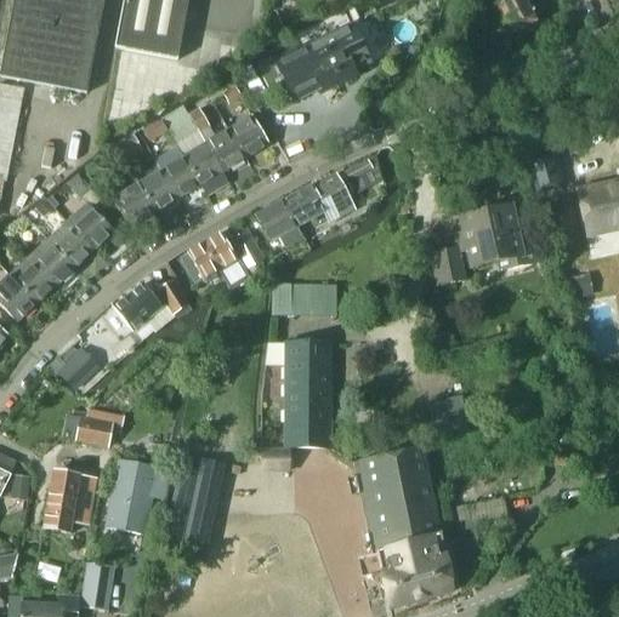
[(11,0),(0,67),(0,73),(87,90),(103,0),(11,0)]
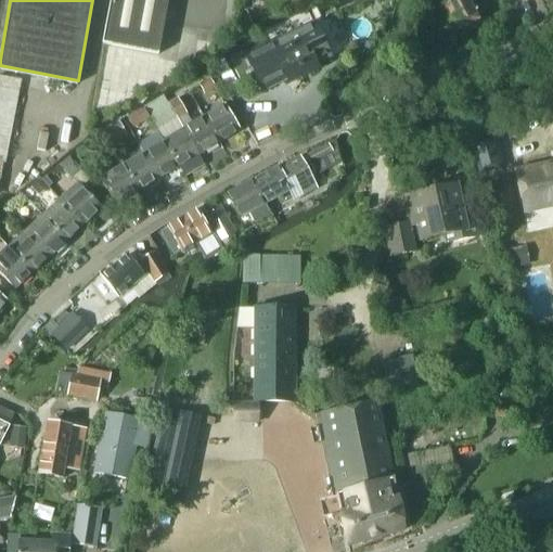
[(110,0),(103,40),(159,51),(169,0),(110,0)]
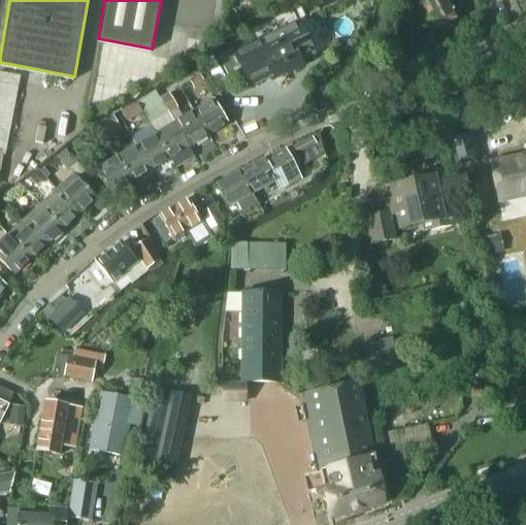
[(433,28),(456,18),(448,0),(421,0),(433,28)]
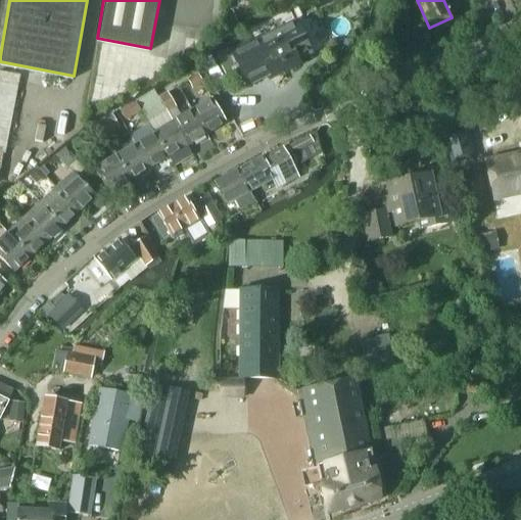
[(295,58),(310,52),(293,19),(254,38),(261,53),(270,75),(297,61),(295,58)]
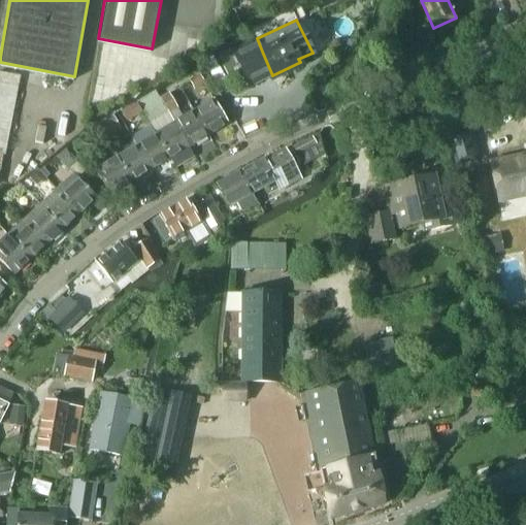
[(6,153),(22,73),(0,69),(0,171),(0,172),(4,153),(6,153)]
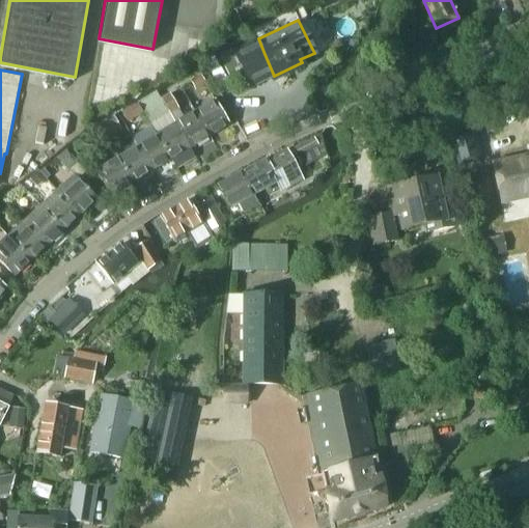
[(191,78),(196,87),(206,82),(201,73),(191,78)]
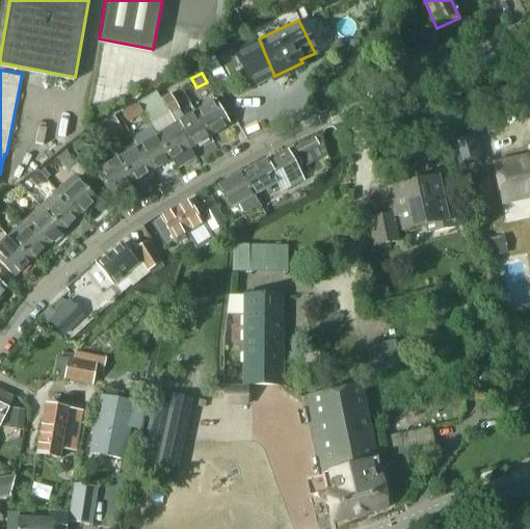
[(138,101),(146,111),(152,123),(170,110),(162,97),(158,89),(138,101)]
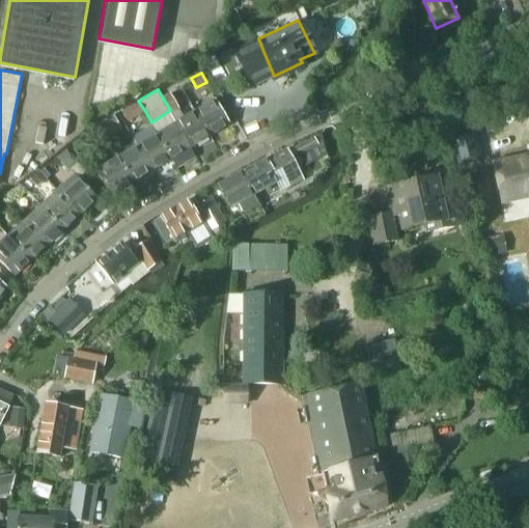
[(171,91),(162,96),(170,110),(171,112),(181,107),(171,91)]
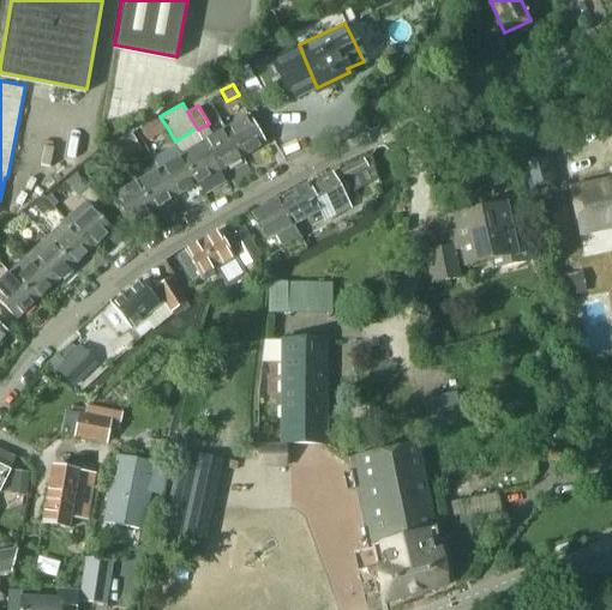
[(226,132),(238,153),(261,140),(244,114),(222,127),(226,132)]
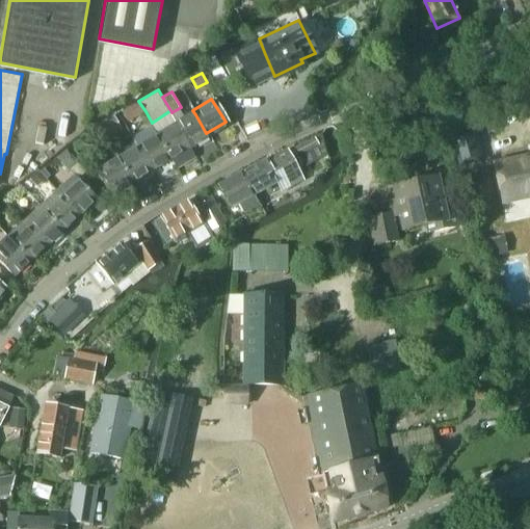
[(129,121),(146,112),(138,101),(123,109),(129,121)]
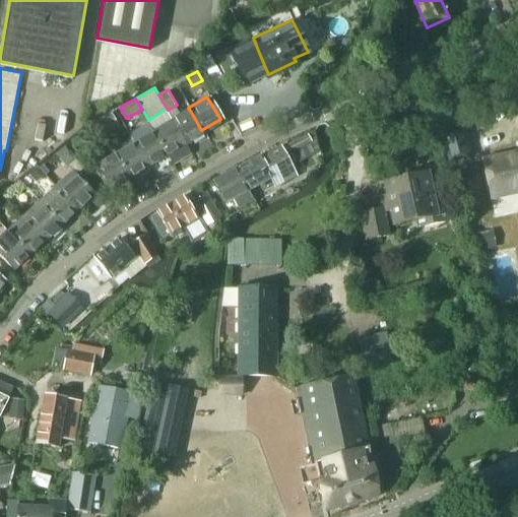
[(169,119),(183,142),(201,130),(191,112),(188,108),(169,119)]
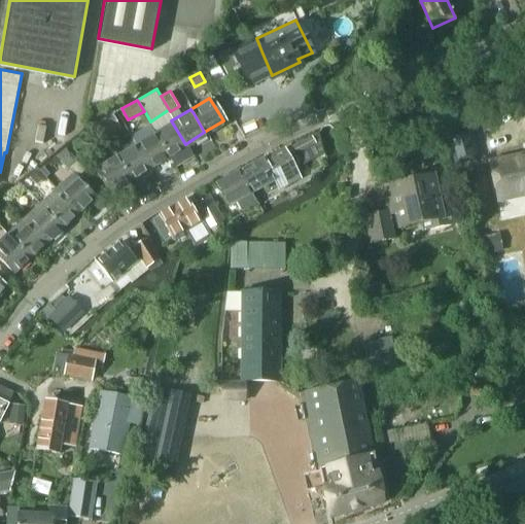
[(102,126),(105,134),(120,128),(117,119),(102,126)]
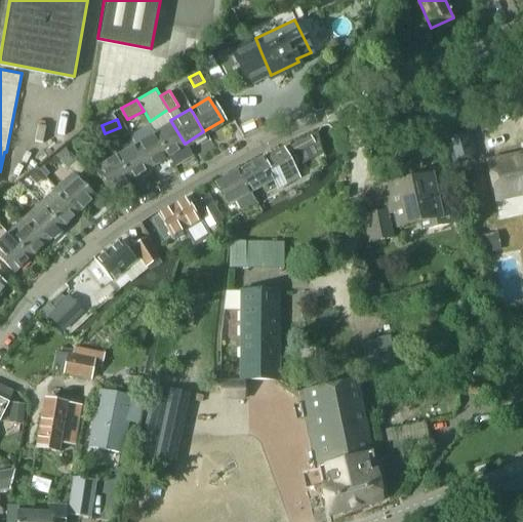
[(148,124),(165,154),(185,144),(170,120),(154,130),(150,123),(148,124)]
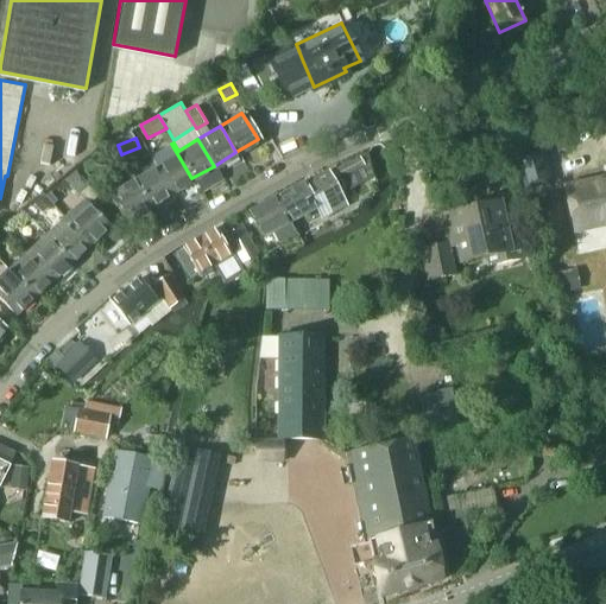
[(150,159),(170,192),(191,178),(171,144),(152,154),(153,157),(150,159)]
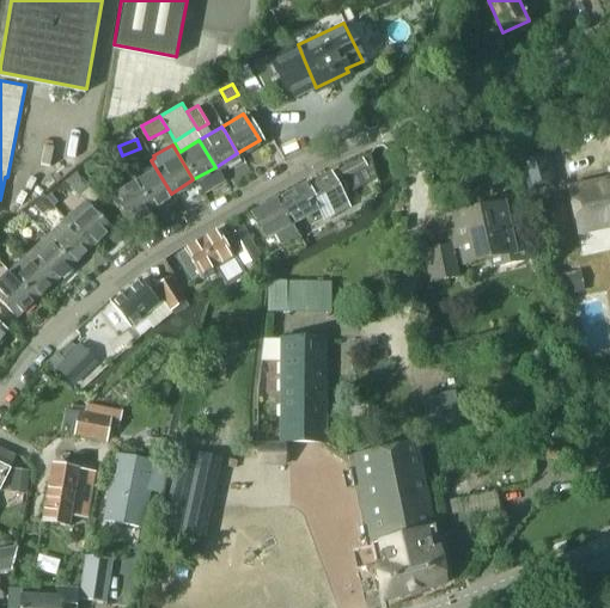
[(530,186),(555,179),(546,148),(520,155),(530,186)]
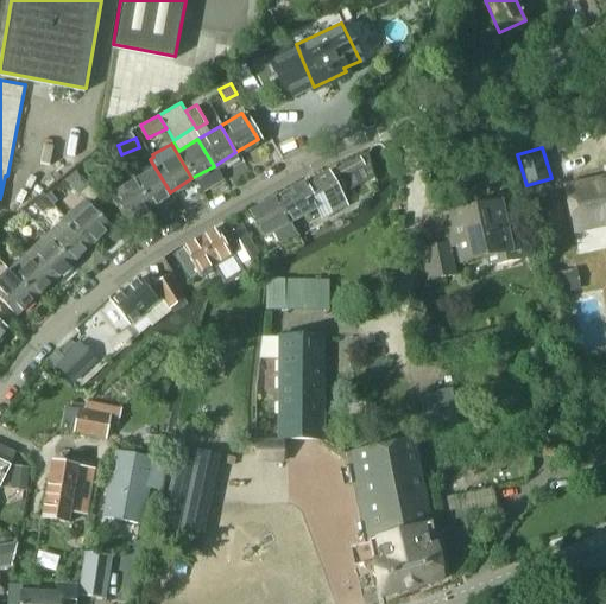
[(360,152),(326,171),(333,185),(367,167),(360,152)]
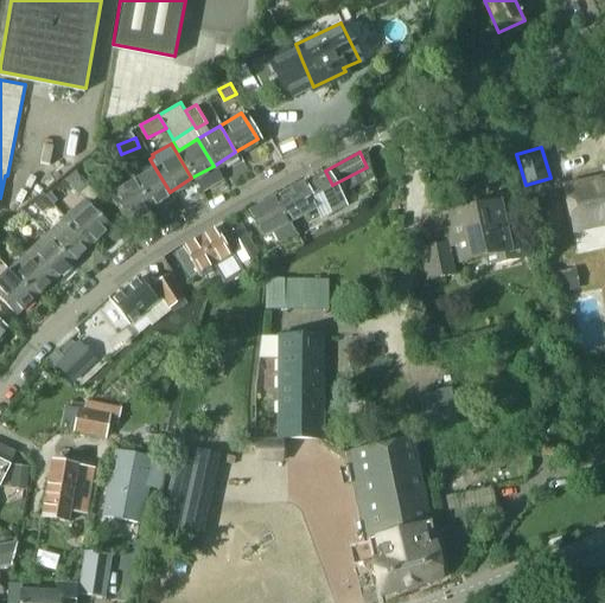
[(132,178),(147,205),(170,192),(150,159),(140,165),(142,171),(132,178)]
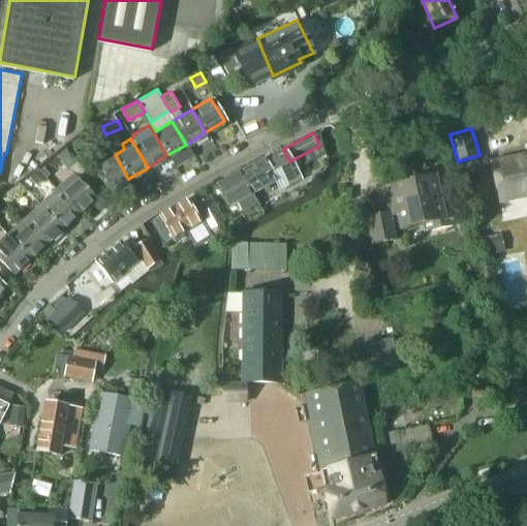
[(55,158),(68,173),(72,169),(75,174),(82,168),(65,149),(55,158)]
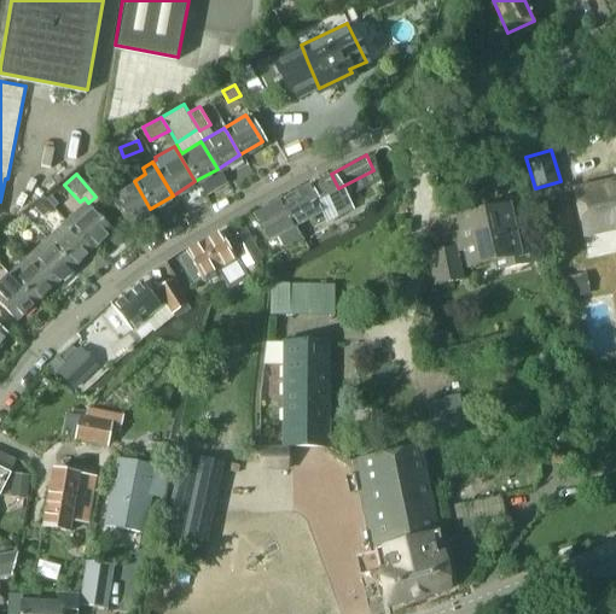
[(280,198),(301,237),(303,235),(296,222),(311,215),(313,220),(319,217),(315,212),(320,210),(325,220),(349,208),(338,188),(331,174),(308,186),(307,183),(280,198)]
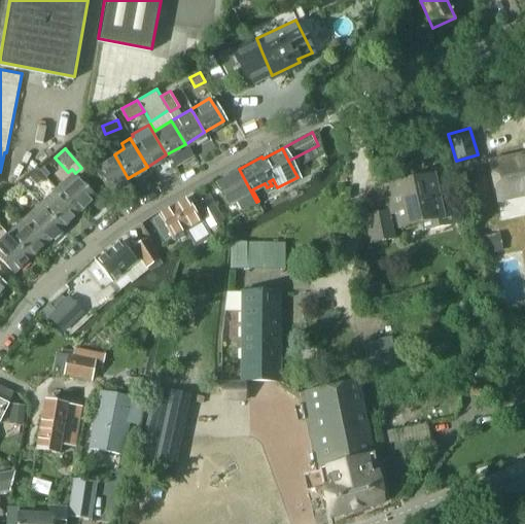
[(524,152),(489,161),(498,198),(524,191),(524,152)]
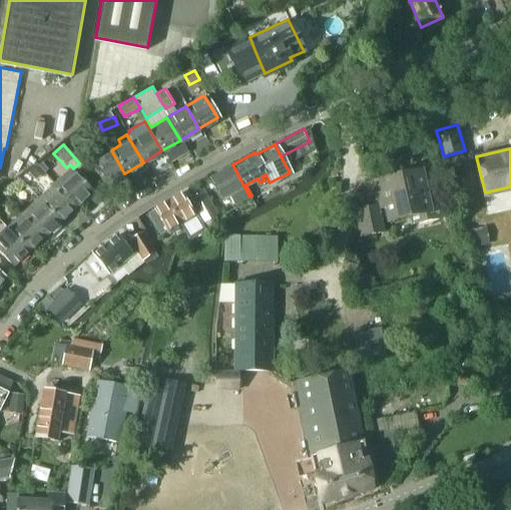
[(106,184),(124,173),(111,150),(92,161),(106,184)]
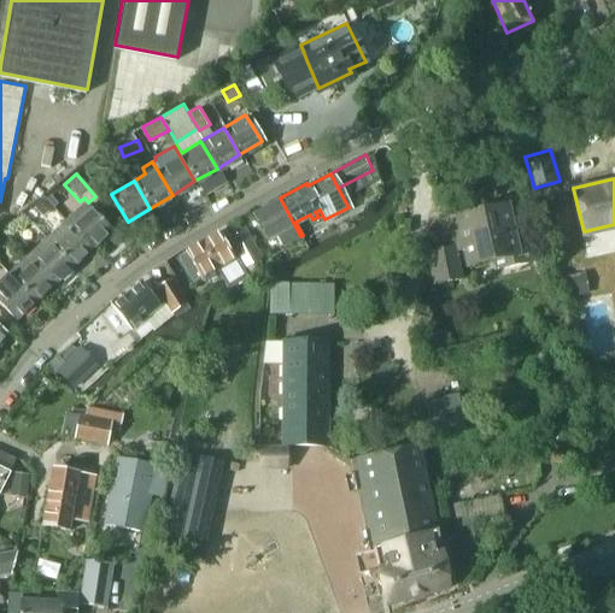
[(35,204),(36,205),(45,214),(54,205),(56,206),(56,205),(46,193),(35,204)]
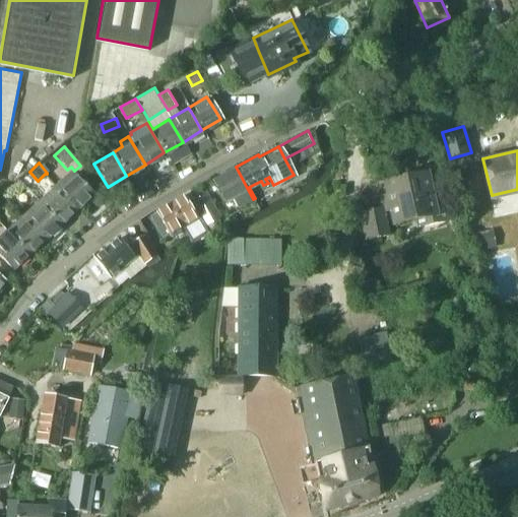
[(221,201),(233,196),(239,206),(253,199),(236,167),(210,180),(221,201)]
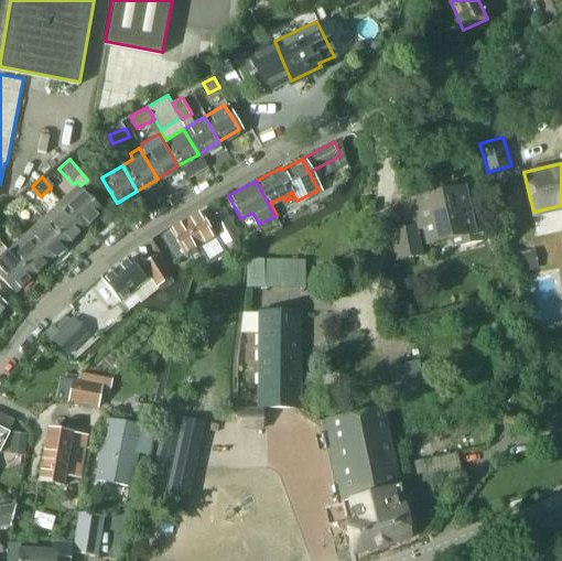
[(60,200),(83,225),(99,208),(76,183),(60,200)]
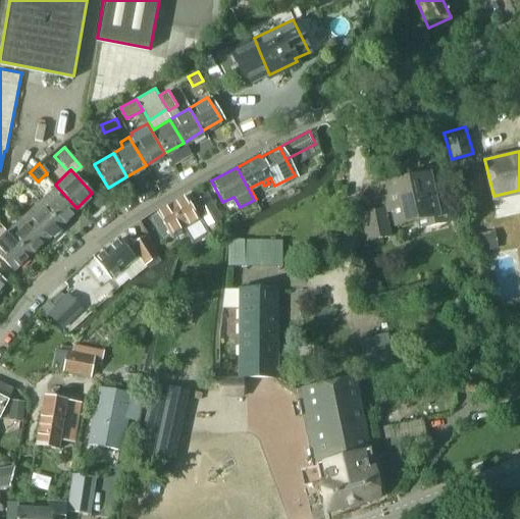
[(384,205),(361,211),(368,240),(392,234),(385,209),(395,207),(398,222),(421,217),(422,226),(451,221),(448,200),(436,202),(429,171),(395,179),(396,183),(388,185),(391,194),(382,196),(384,205)]
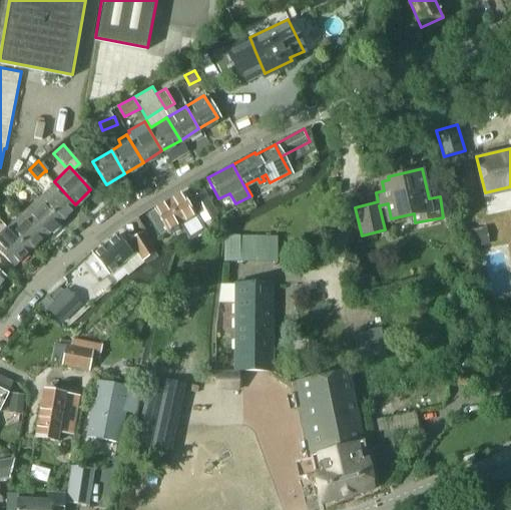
[(12,184),(17,190),(26,183),(21,177),(12,184)]
